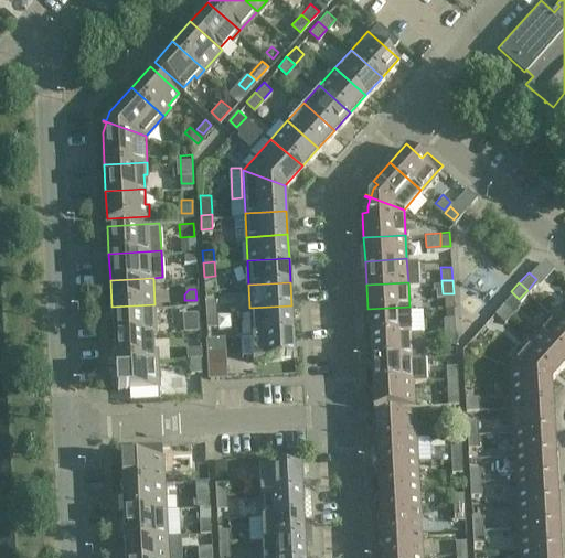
[(216,297),(205,298),(205,311),(216,310),(216,297)]
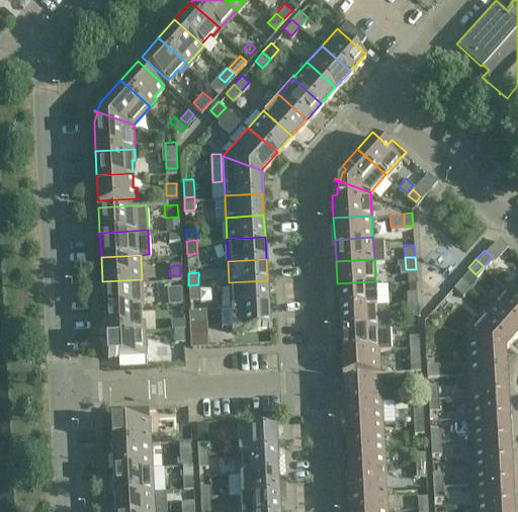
[(517,274),(507,287),(517,296),(517,274)]
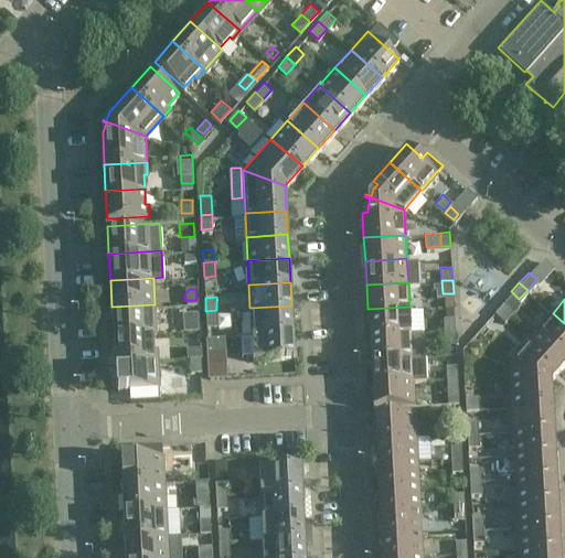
[(503,300),(494,310),(504,319),(514,309),(503,300)]
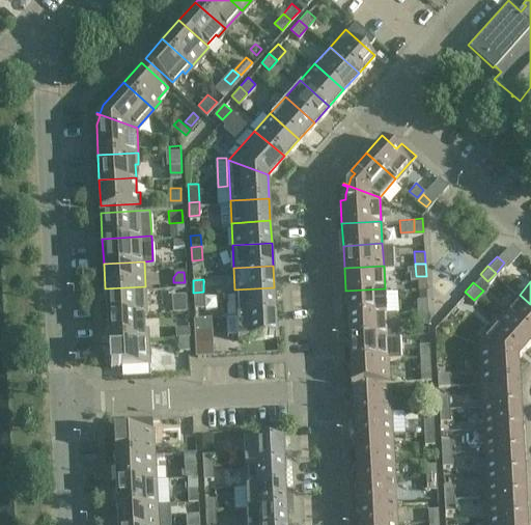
[(145,286),(105,288),(106,313),(146,310),(145,286)]
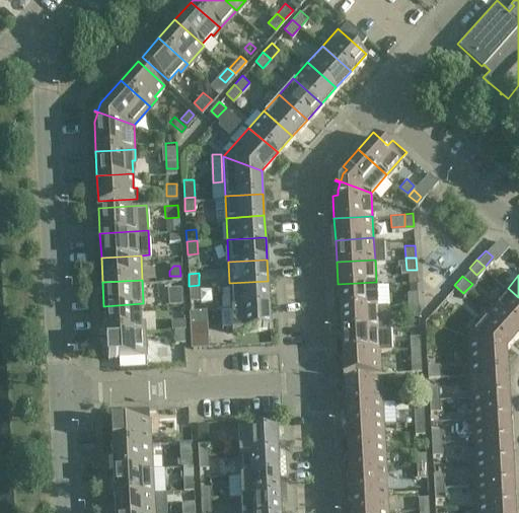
[(268,281),(229,283),(231,305),(269,303),(268,281)]
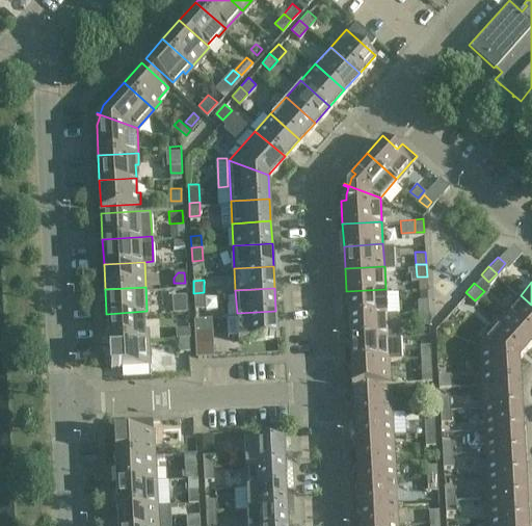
[(386,289),(346,291),(347,313),(387,311),(386,289)]
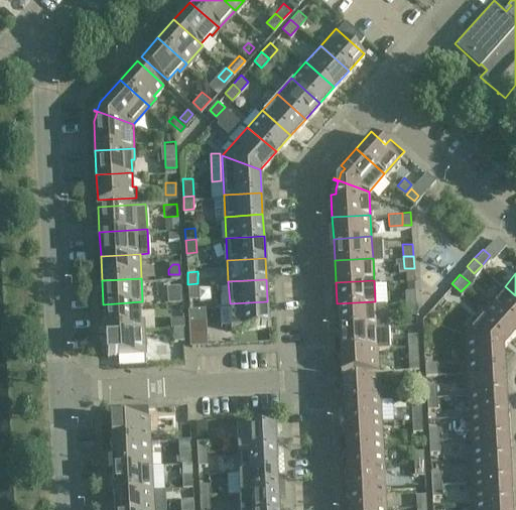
[(198,283),(187,284),(188,296),(199,295),(198,283)]
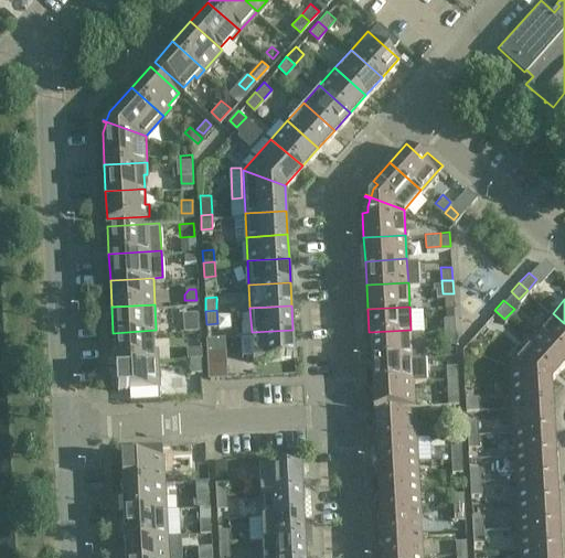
[(564,323),(553,313),(537,331),(564,355),(564,323)]
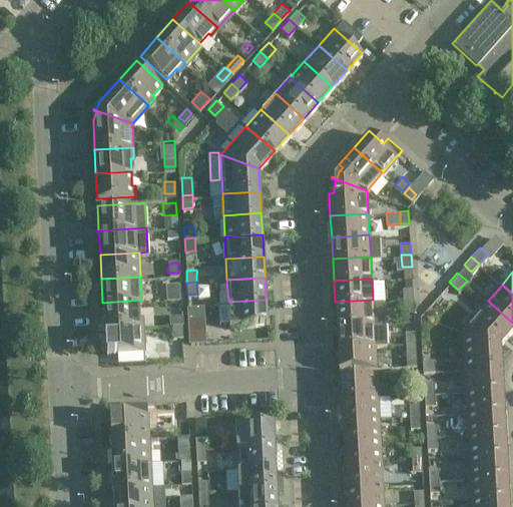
[(178,286),(168,287),(168,297),(179,297),(178,286)]
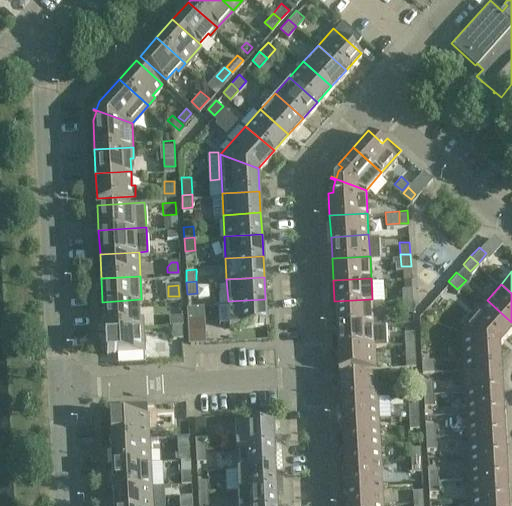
[(412,297),(412,285),(402,285),(402,298),(412,297)]
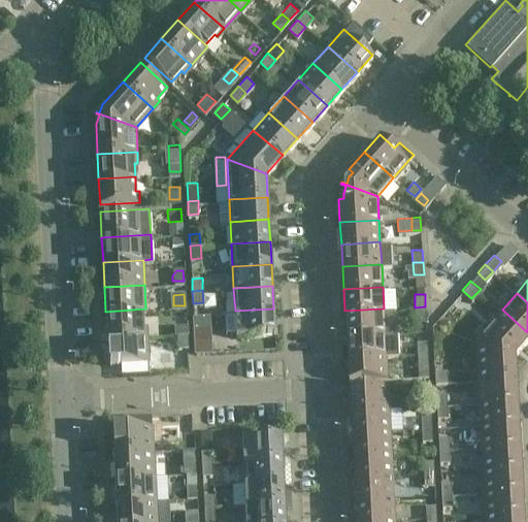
[(425,306),(415,307),(416,319),(426,319),(425,306)]
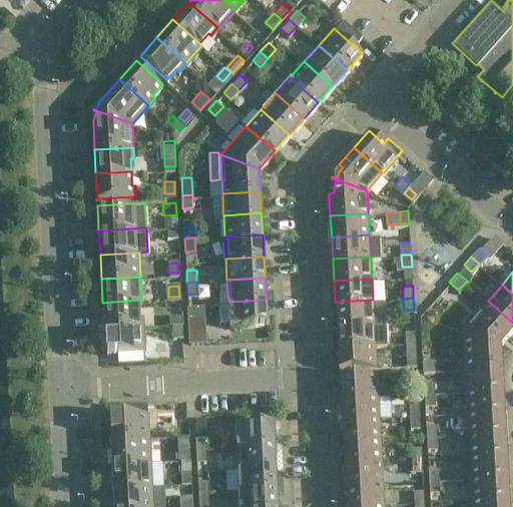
[(141,300),(102,303),(104,327),(142,324),(142,314),(138,314),(138,302),(141,301),(141,300)]
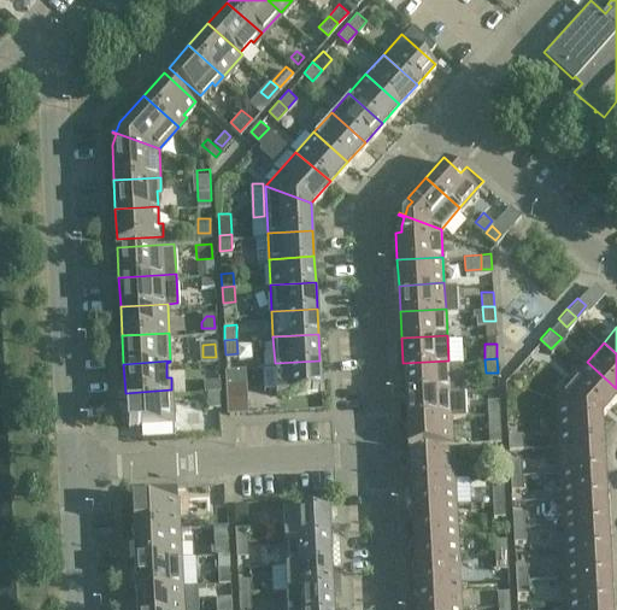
[(319,361),(275,363),(276,391),(321,388),(319,361)]
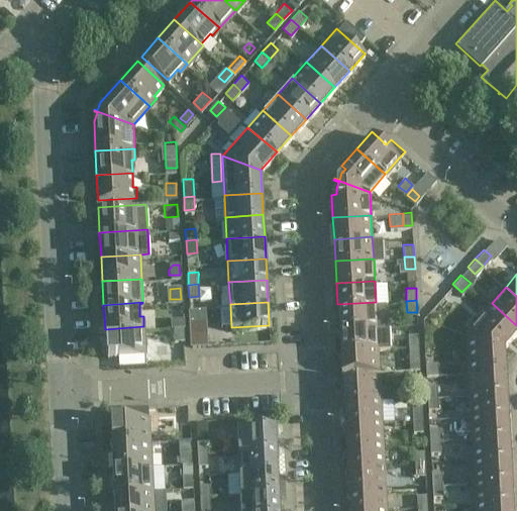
[(386,302),(376,302),(337,304),(338,326),(387,323),(386,302)]
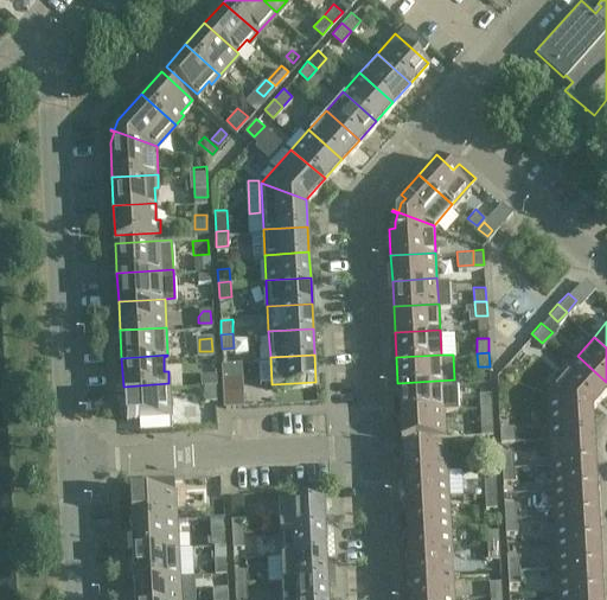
[(606,382),(577,356),(545,389),(592,406),(606,387),(606,382)]
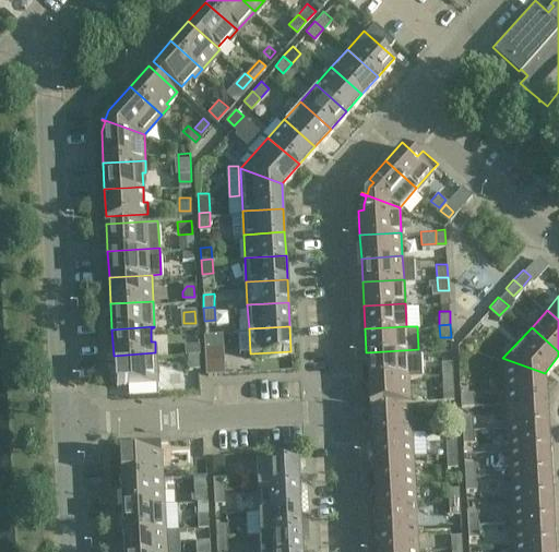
[(197,339),(187,340),(187,350),(198,349),(197,339)]
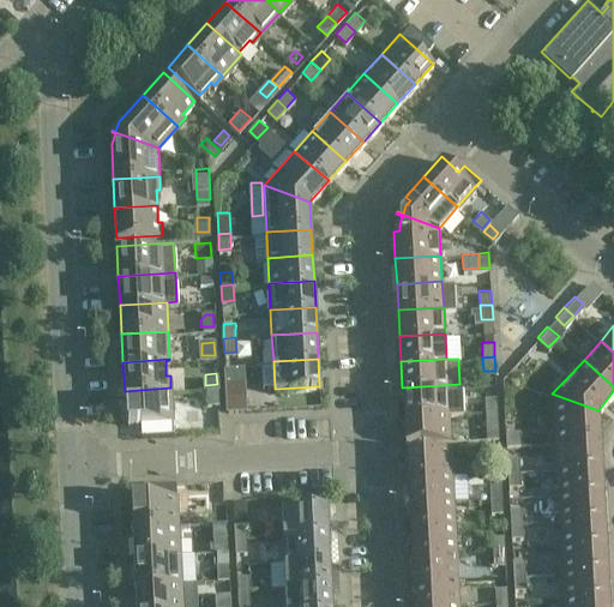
[(447,385),(402,388),(403,413),(449,410),(447,385)]
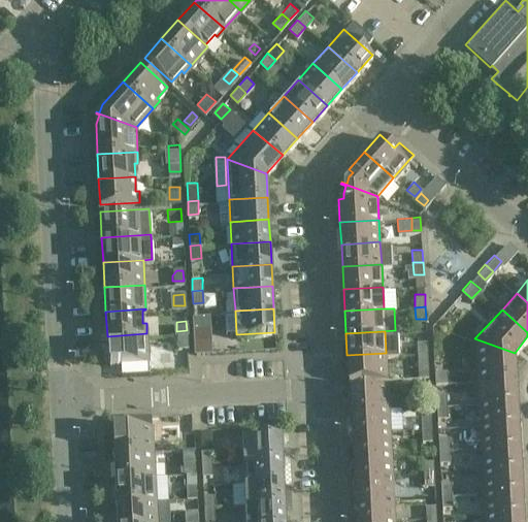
[(187,332),(176,332),(176,346),(187,345),(187,332)]
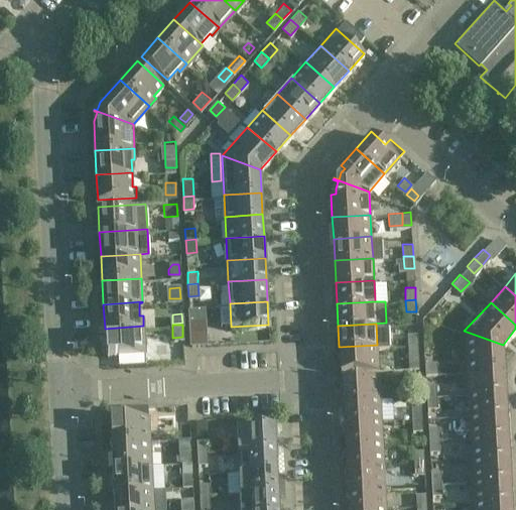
[(144,327),(105,329),(106,354),(119,353),(119,364),(146,362),(145,351),(144,327)]
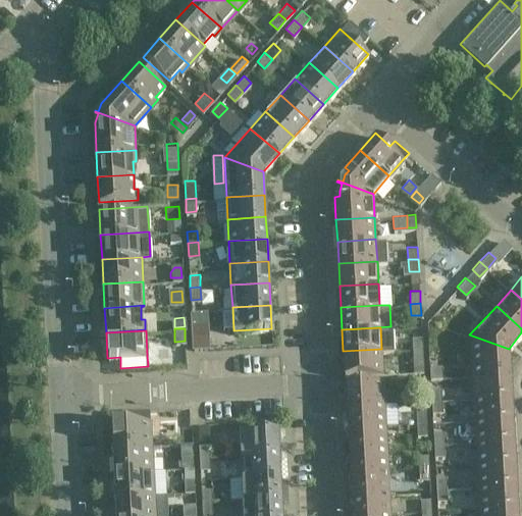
[(203,332),(193,333),(193,346),(203,346),(203,332)]
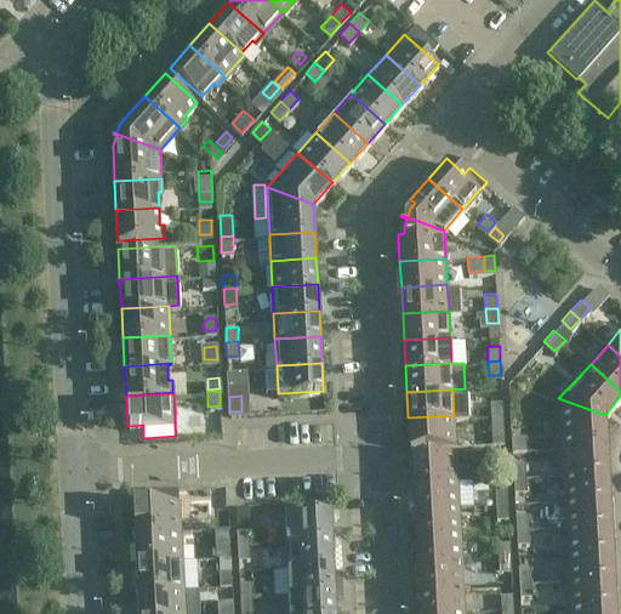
[(503,413),(502,398),(490,399),(491,414),(503,413)]
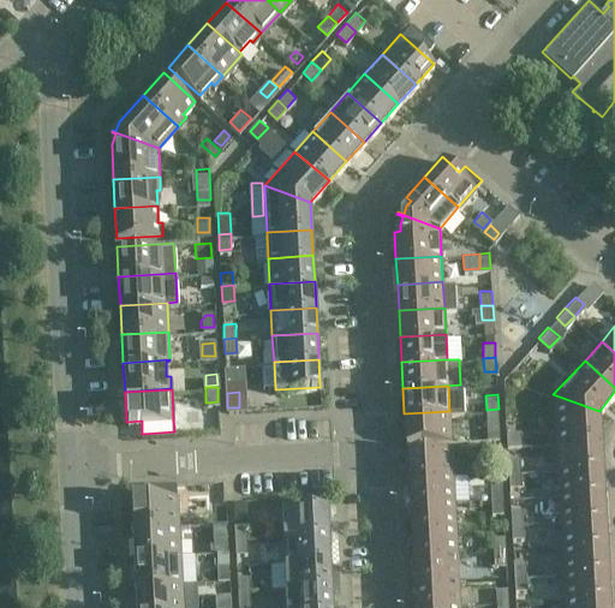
[(599,411),(553,394),(555,441),(601,439),(599,411)]
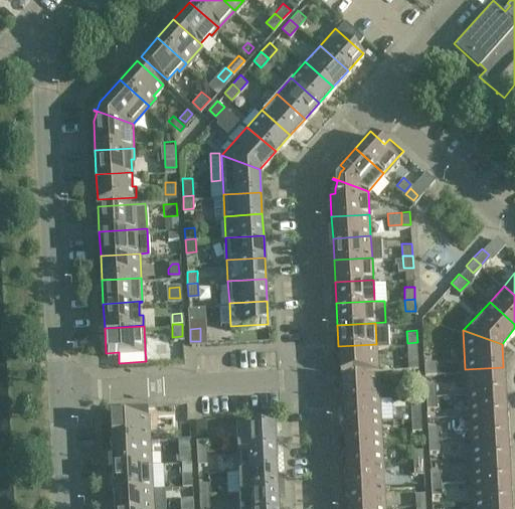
[(417,342),(407,343),(407,355),(417,354),(417,342)]
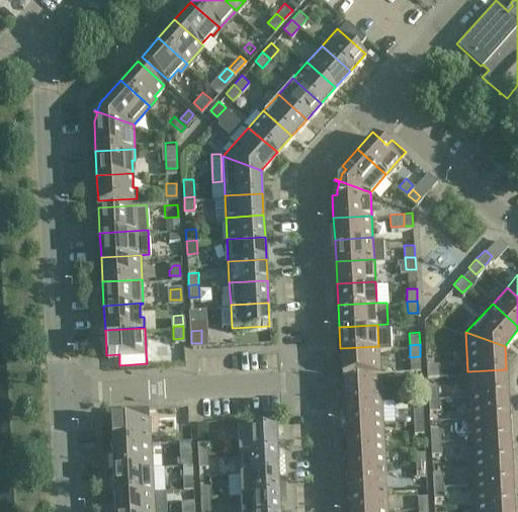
[(378,346),(340,348),(342,371),(379,369),(378,346)]
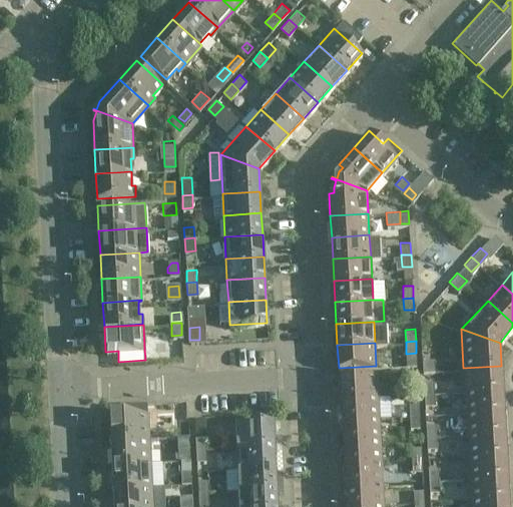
[(432,357),(422,358),(423,370),(433,370),(432,357)]
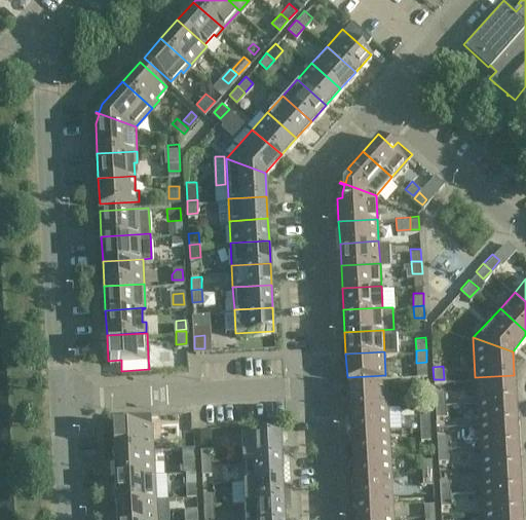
[(514,375),(475,377),(476,400),(515,398),(514,375)]
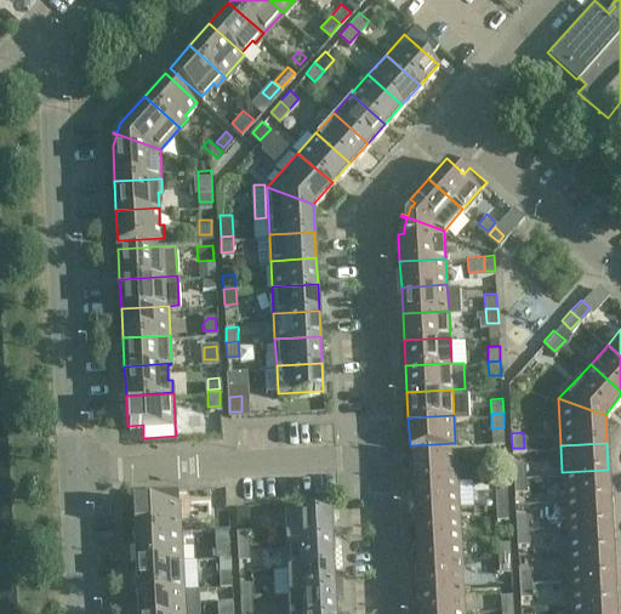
[(505,448),(493,448),(494,464),(506,462),(505,448)]
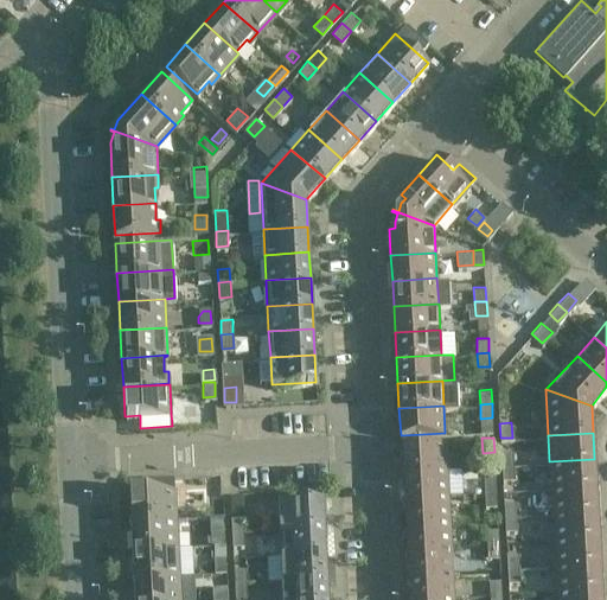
[(446,440),(401,442),(402,468),(447,466),(446,440)]
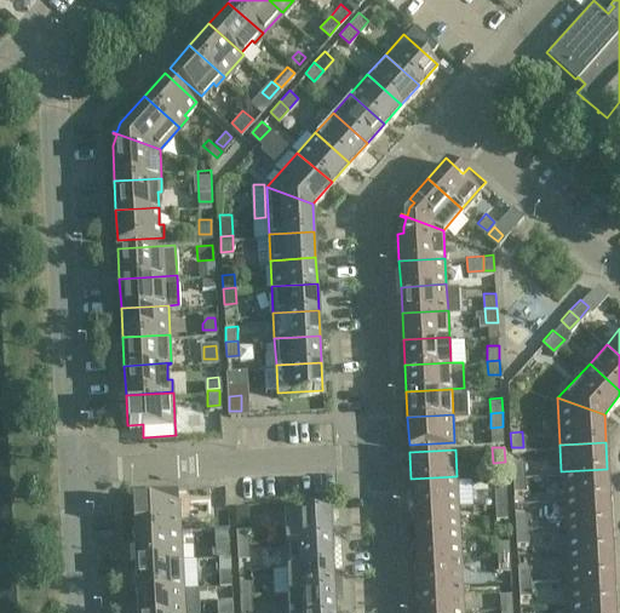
[(524,458),(512,459),(512,474),(524,473),(524,458)]
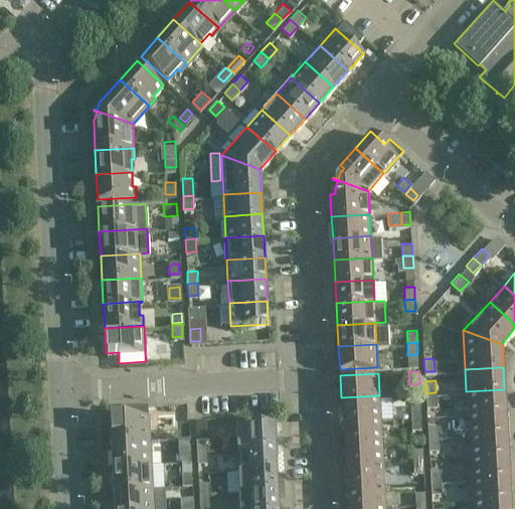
[(504,389),(466,391),(467,412),(505,410),(504,389)]
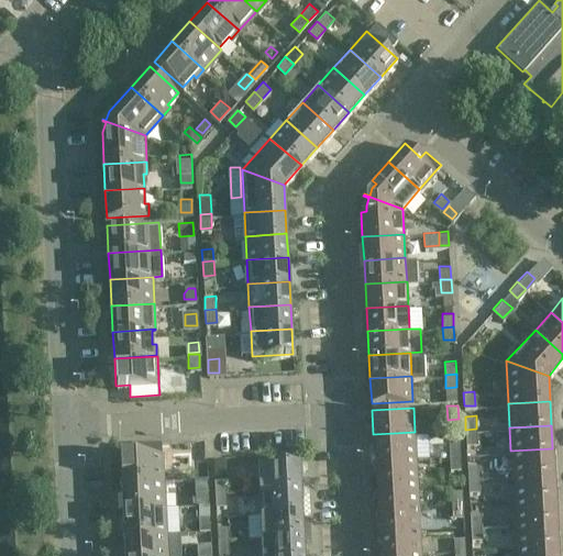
[(476,429),(465,430),(466,443),(477,442),(476,429)]
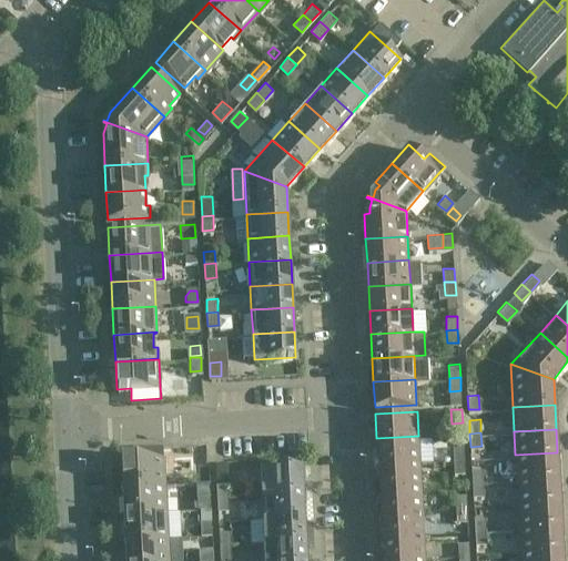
[(418,436),(376,438),(377,462),(419,460),(418,436)]
